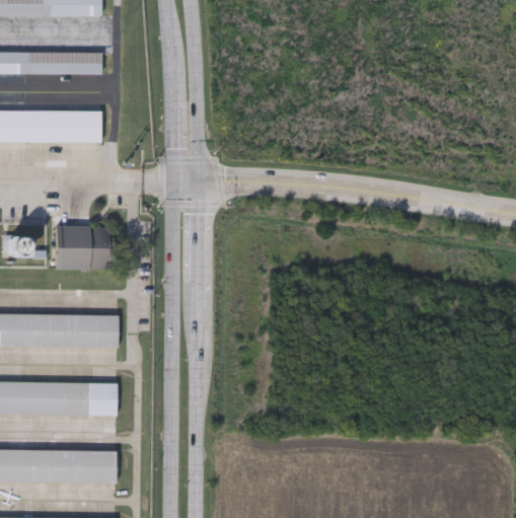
[(0,0),(102,0),(102,15),(0,15),(0,0)]
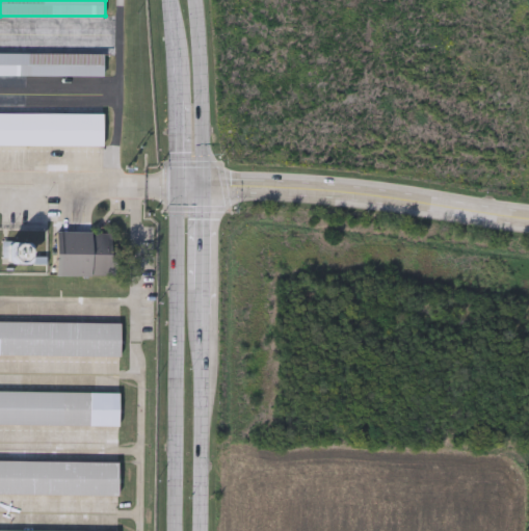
[(0,76),(0,53),(105,53),(105,76),(0,76)]
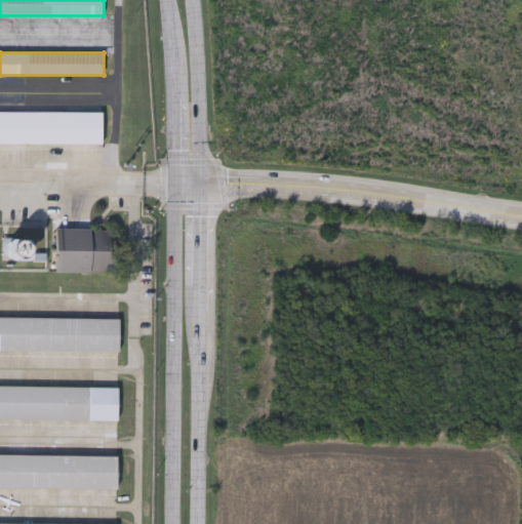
[(103,144),(0,144),(0,112),(103,112),(103,144)]
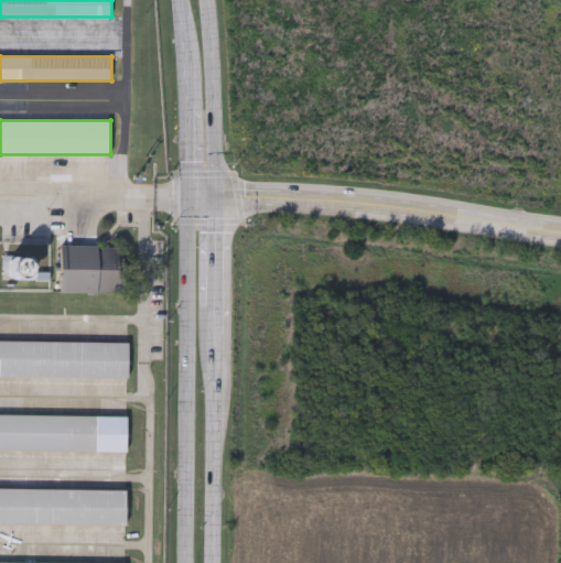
[(120,293),(61,293),(61,247),(120,247),(120,293)]
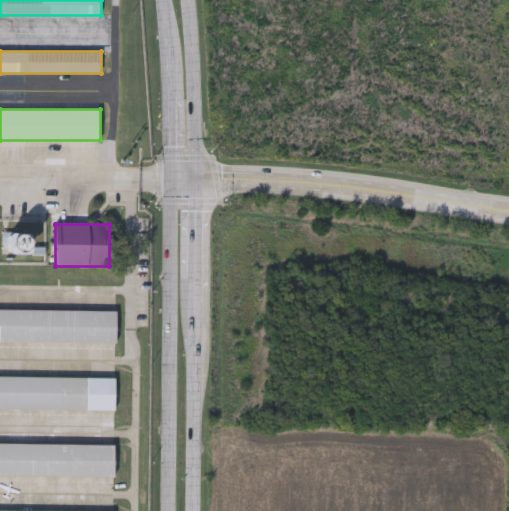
[(0,341),(0,309),(116,311),(116,342),(0,341)]
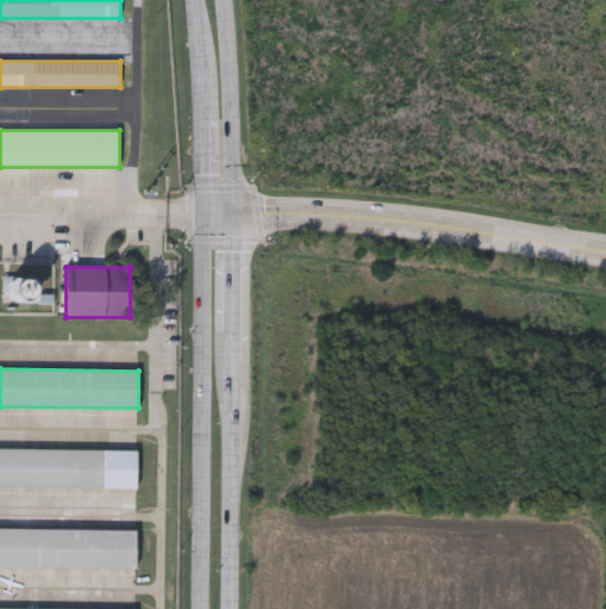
[(0,448),(137,451),(137,488),(0,486),(0,448)]
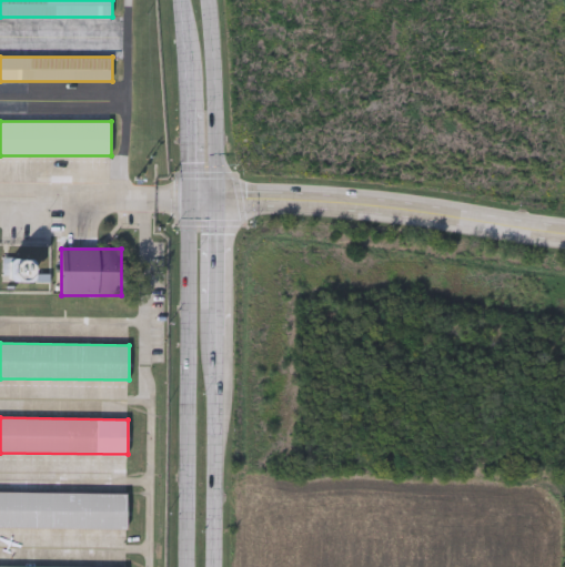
[(0,492),(128,493),(128,528),(0,527),(0,492)]
